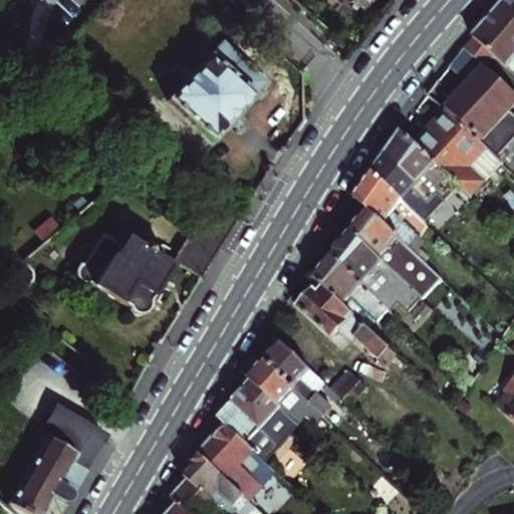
[(351,0),(362,8),(368,0),(351,0)]
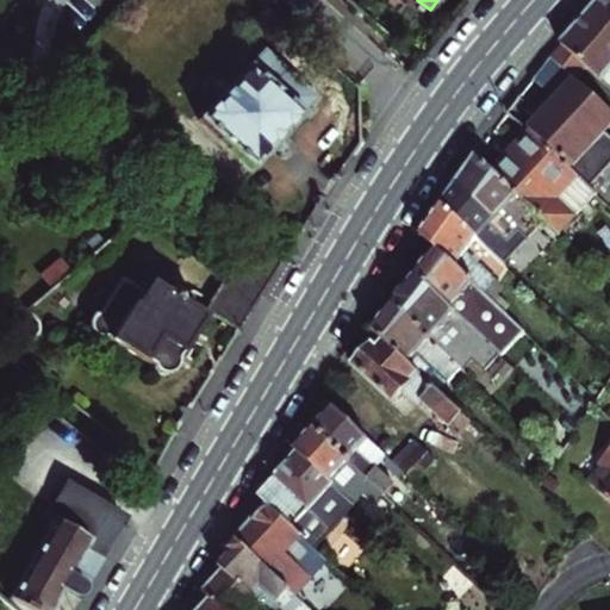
[(609,0),(601,0),(599,1),(609,12),(609,0)]
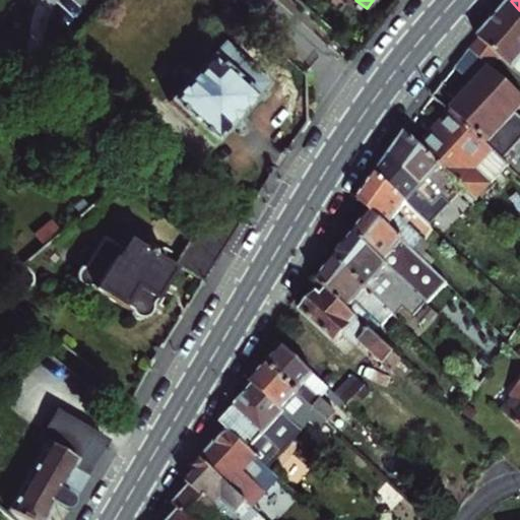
[(519,10),(511,1),(503,10),(498,15),(519,36),(519,10)]
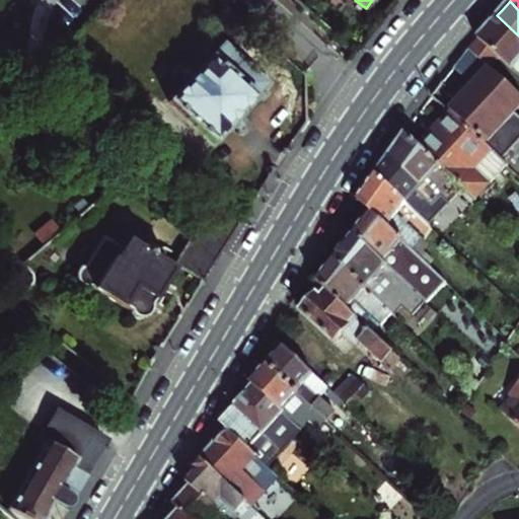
[(518,35),(497,15),(485,29),(478,36),(479,38),(469,49),(487,65),(490,68),(500,58),(518,75),(518,35)]
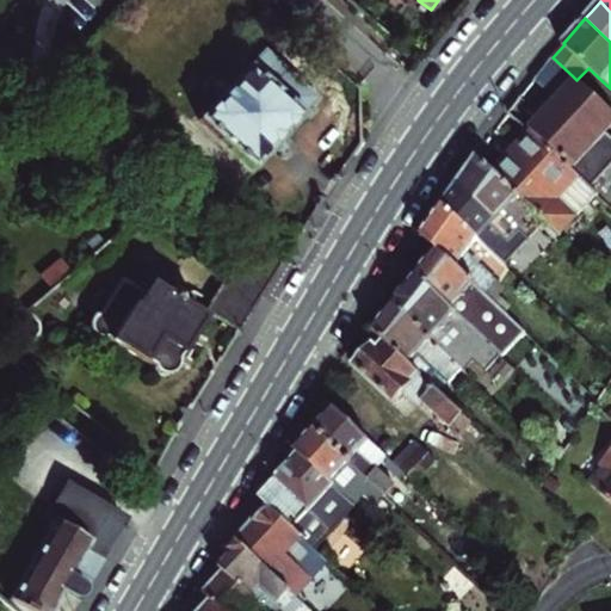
[(284,136),(318,98),(264,50),(199,121),(253,170),(284,136)]
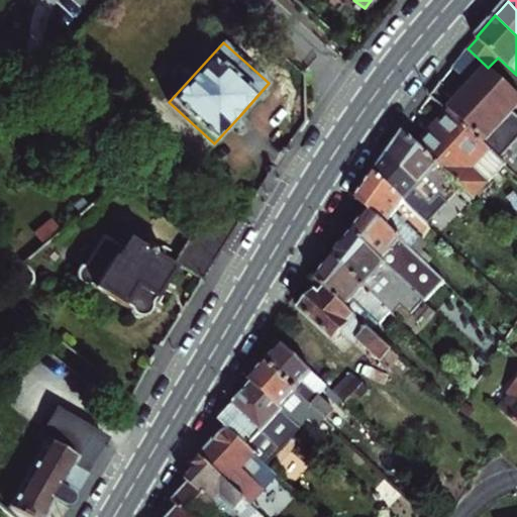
[(516,94),(488,68),(485,65),(468,48),(467,48),(453,67),(471,82),(460,93),(447,109),(449,111),(499,158),(516,137),(516,115),(511,111),(516,104),(516,94)]
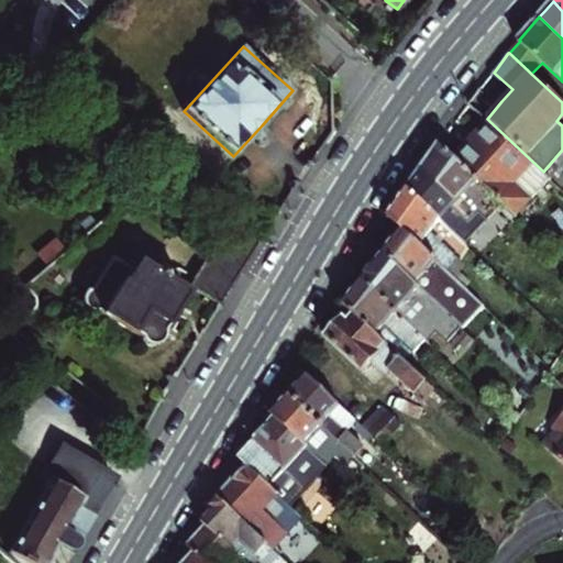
[(516,217),(551,179),(543,172),(489,121),(472,140),(455,158),(506,207),(516,217)]
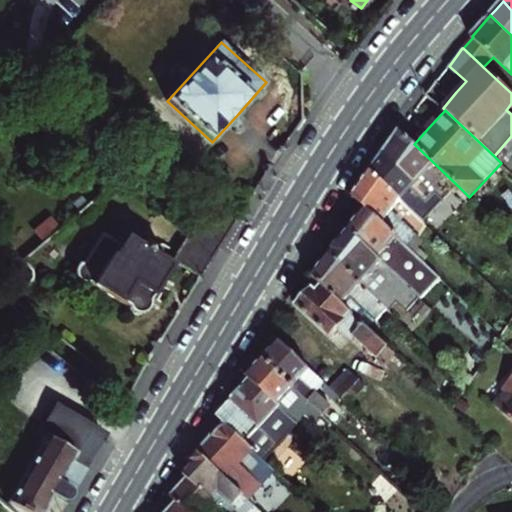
[(436,214),(460,188),(414,144),(400,131),(387,149),(369,172),(399,199),(401,201),(411,191),(436,214)]
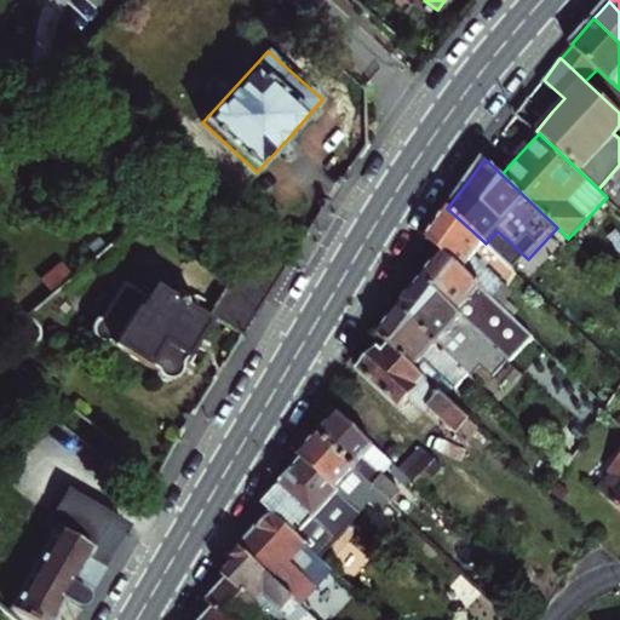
[(443,252),(498,304),(506,296),(469,258),(483,241),(447,208),(435,225),(426,239),(443,252)]
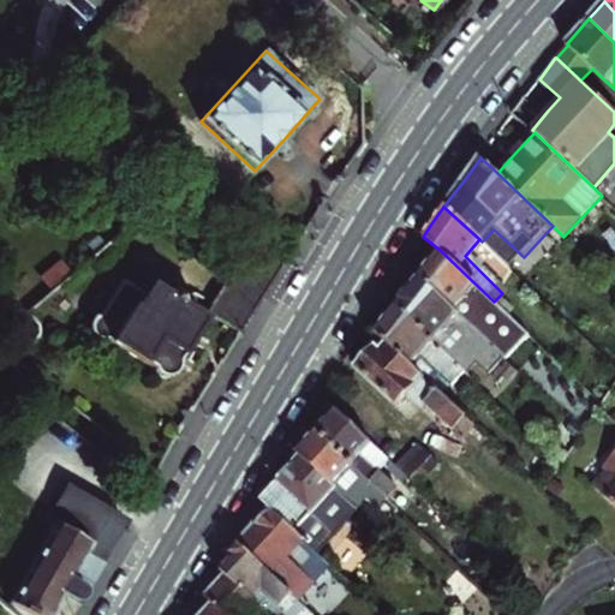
[(427,267),(419,278),(484,338),(501,353),(505,356),(518,369),(554,401),(575,378),(494,302),(440,250),(427,267)]
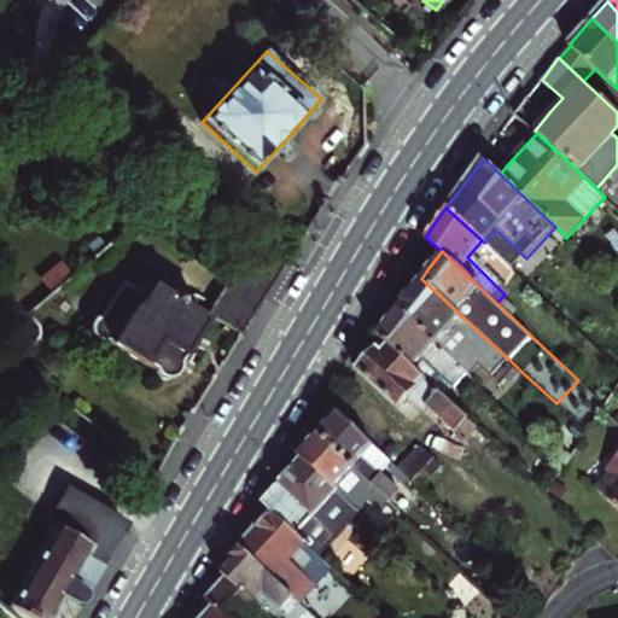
[(398,309),(468,373),(471,374),(482,362),(493,373),(507,357),(503,355),(487,339),(421,279),(407,297),(398,309)]
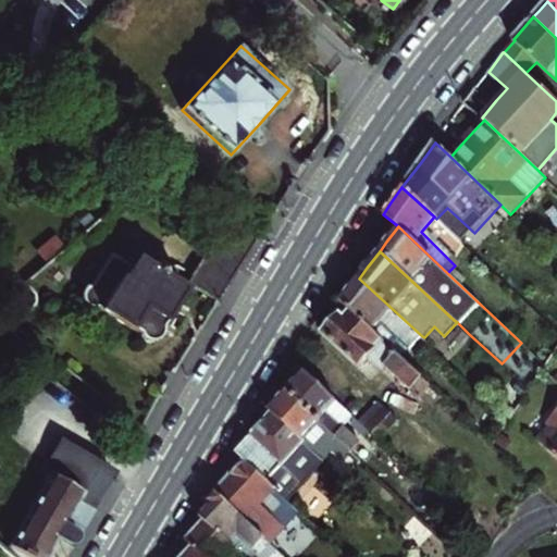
[(131,268),(111,257),(91,287),(87,289),(84,293),(83,297),(83,302),(85,306),(88,309),(93,310),(98,310),(138,335),(140,339),(144,343),(148,345),(152,345),(158,343),(160,338),(162,335),(161,330),(171,313),(185,288),(163,275),(162,270),(158,272),(137,260),(131,268)]
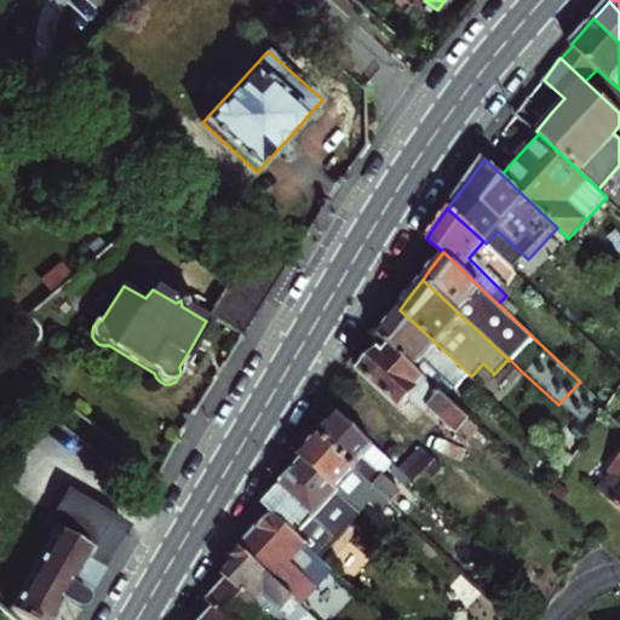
[(211,315),(244,336),(254,316),(227,288),(211,315)]
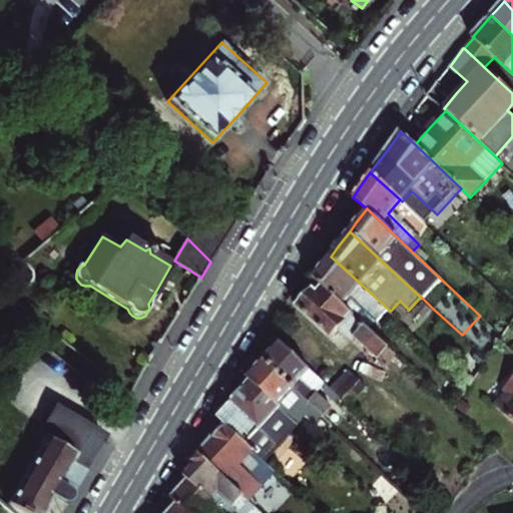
[(379,321),(389,310),(331,257),(322,268),(314,278),(323,287),(360,322),(369,312),(379,321)]
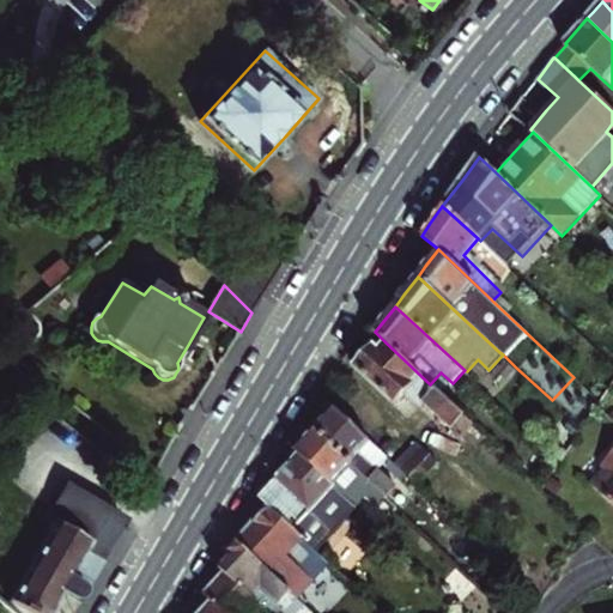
[(430,384),(386,343),(378,350),(374,345),(366,353),(354,365),(393,401),(402,392),(417,406),(422,401),(459,436),(472,423),(430,384)]
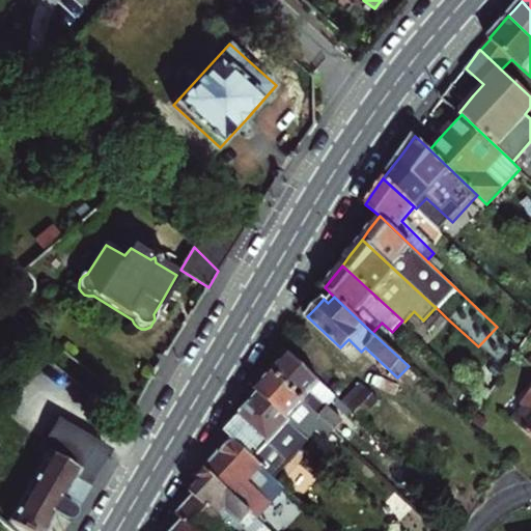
[(308,403),(334,428),(336,430),(344,421),(328,406),(312,391),(320,382),(290,353),(282,361),(274,371),(308,403)]
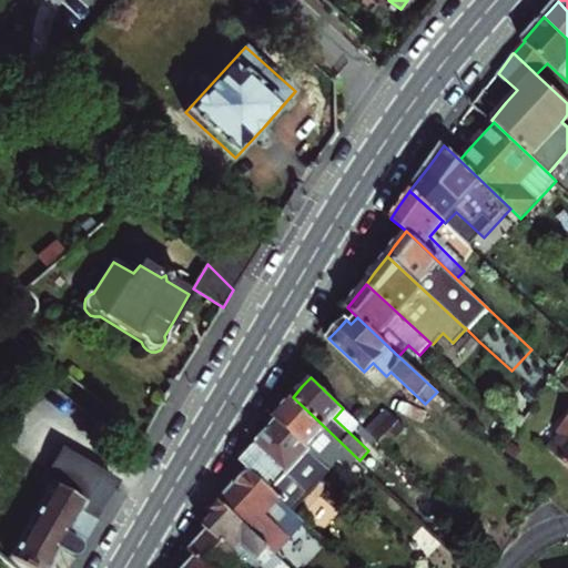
[(348,468),(357,458),(330,432),(293,397),(283,407),(274,416),(279,421),(323,464),(333,454),(348,468)]
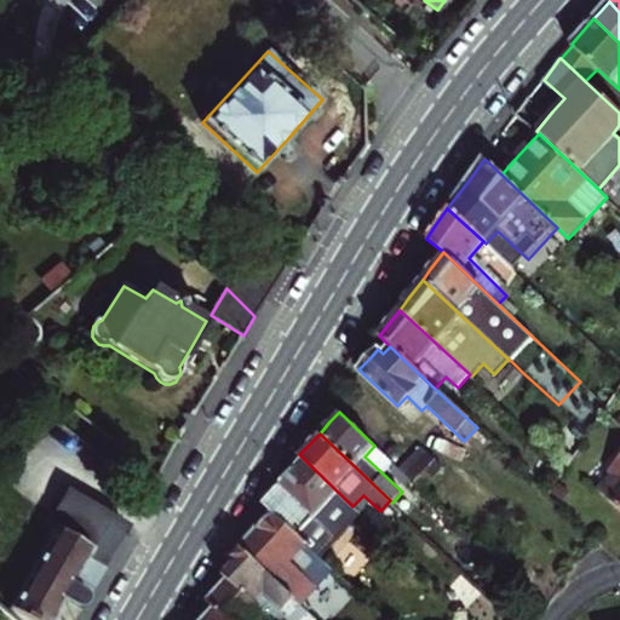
[(392,463),(374,446),(365,457),(383,474),(392,463)]
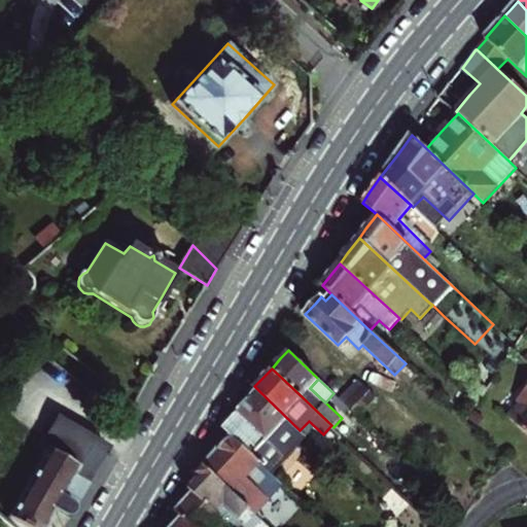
[(357,380),(340,398),(358,416),(375,397),(357,380)]
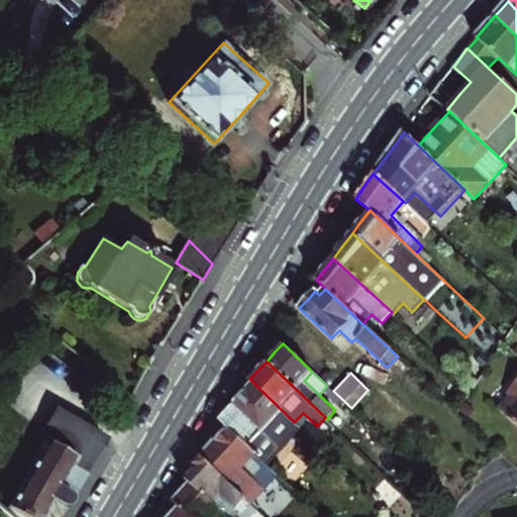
[(294,422),(253,383),(237,400),(219,420),(227,428),(259,457),(268,466),(302,428),(294,422)]
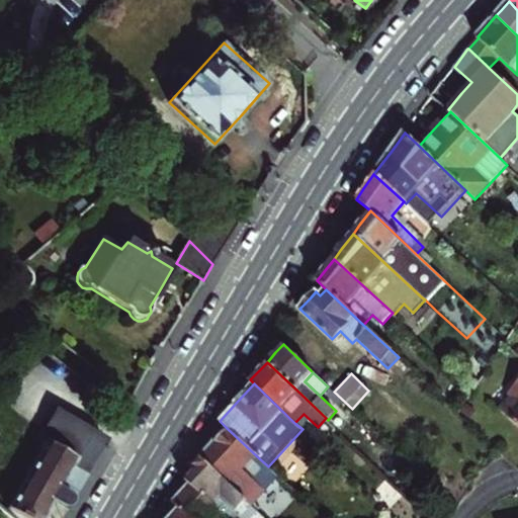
[(517,387),(511,395),(515,399),(501,412),(517,427),(517,387)]
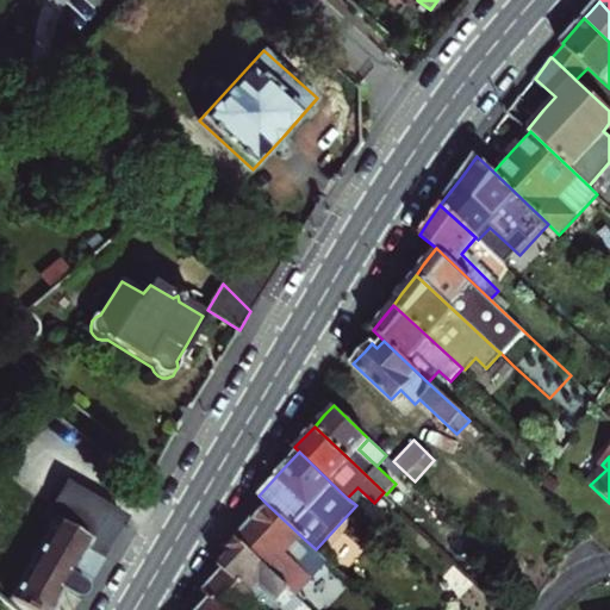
[(49,508),(60,514),(10,602),(18,609),(47,609),(62,586),(82,597),(94,576),(105,556),(95,548),(126,509),(76,480),(61,497),(57,493),(49,508)]
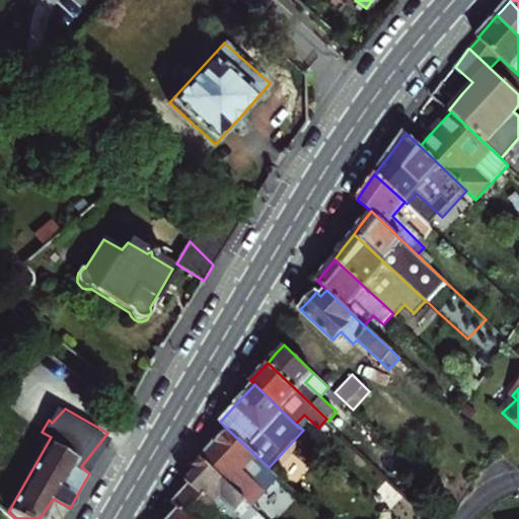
[(214,446),(202,459),(240,496),(254,482),(263,489),(276,474),(269,467),(260,459),(228,430),(214,446)]
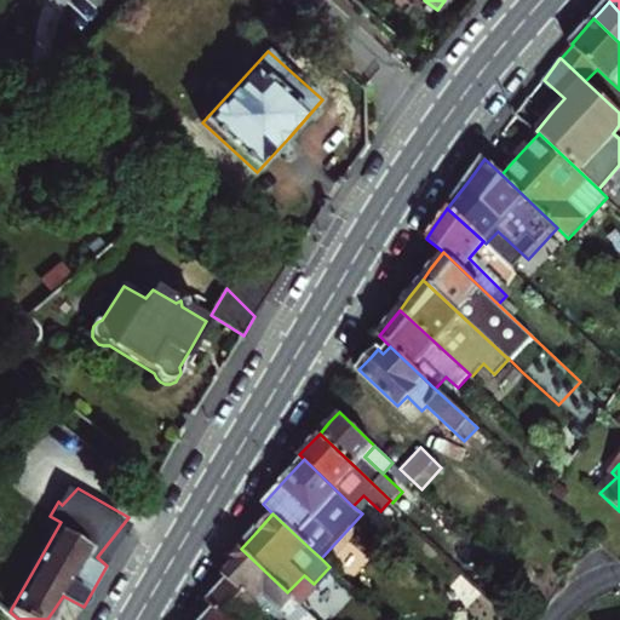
[(287,592),(241,549),(230,560),(235,563),(231,568),(224,577),(228,579),(271,619),(274,619),(282,612),(291,619),(303,607),(298,602),(287,592)]
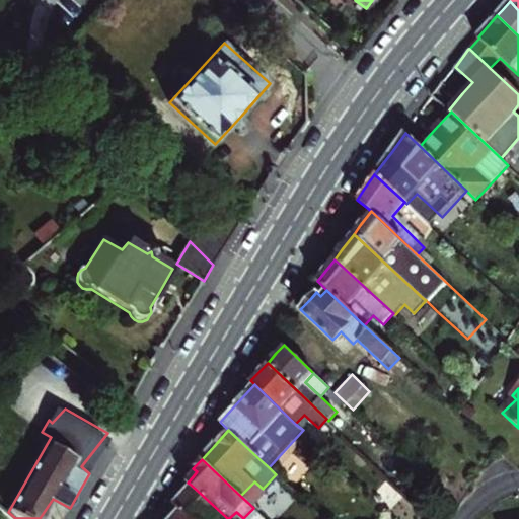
[(240,496),(249,504),(263,489),(254,482),(240,496)]
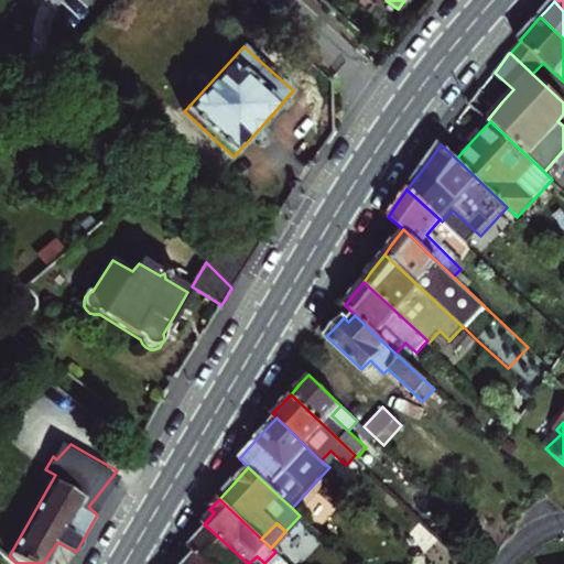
[(195,555),(205,563),(247,563),(207,527),(196,538),(187,548),(195,555)]
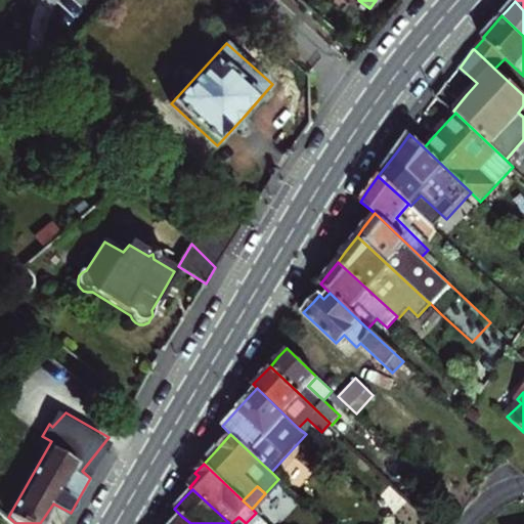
[(449,512),(439,523),(440,523),(452,523),(457,519),(449,512)]
